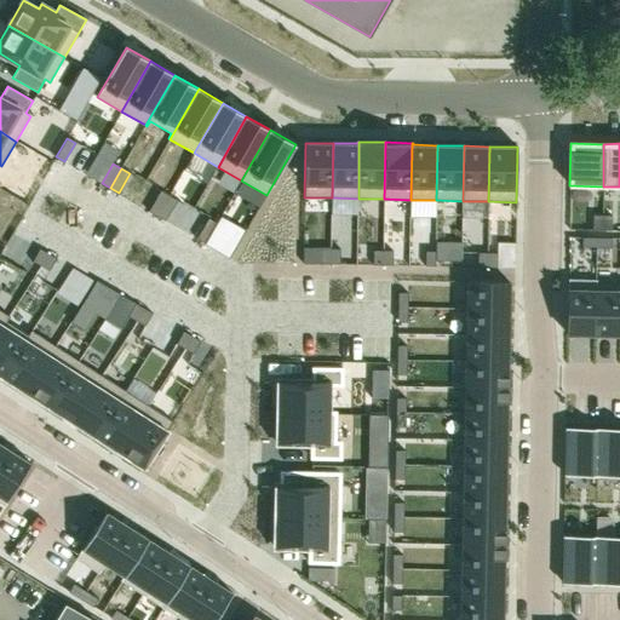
[(160,191),(149,211),(158,216),(168,196),(160,191)]
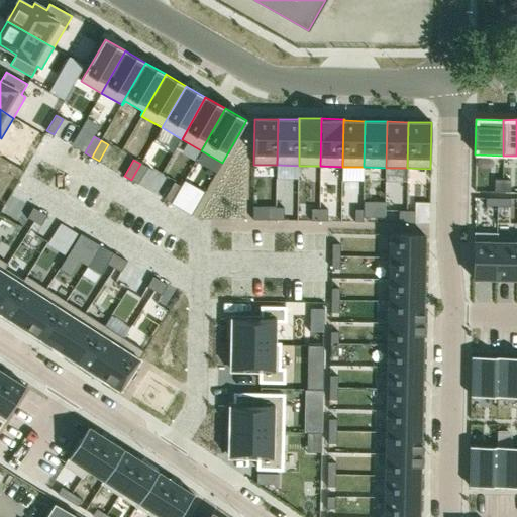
[(140,164),(131,180),(138,184),(147,168),(140,164)]
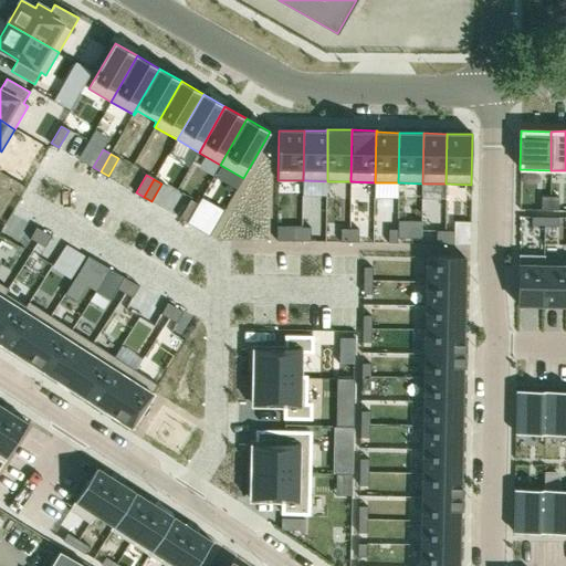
[(542,197),(541,210),(549,210),(551,197),(542,197)]
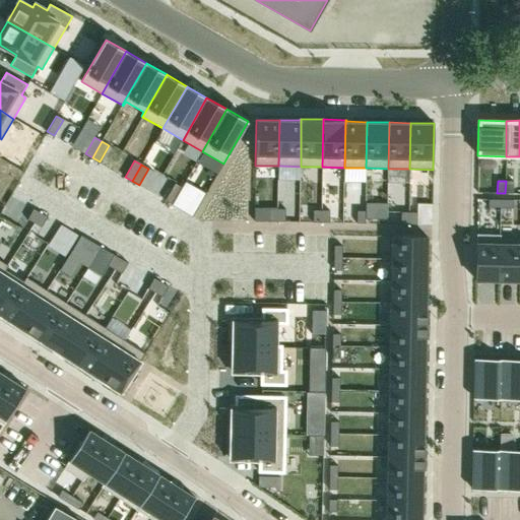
[(506,181),(505,193),(513,193),(513,181),(506,181)]
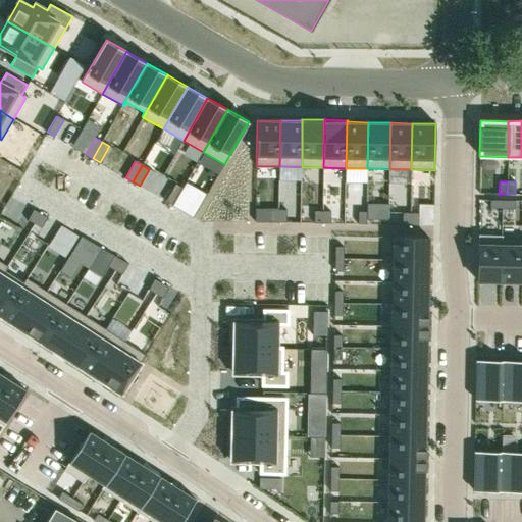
[(175,185),(166,200),(173,204),(183,189),(175,185)]
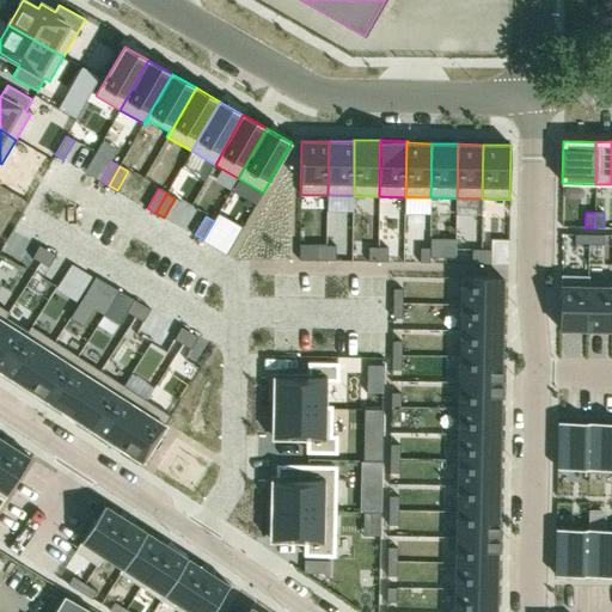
[(214,221),(203,239),(212,244),(222,226),(214,221)]
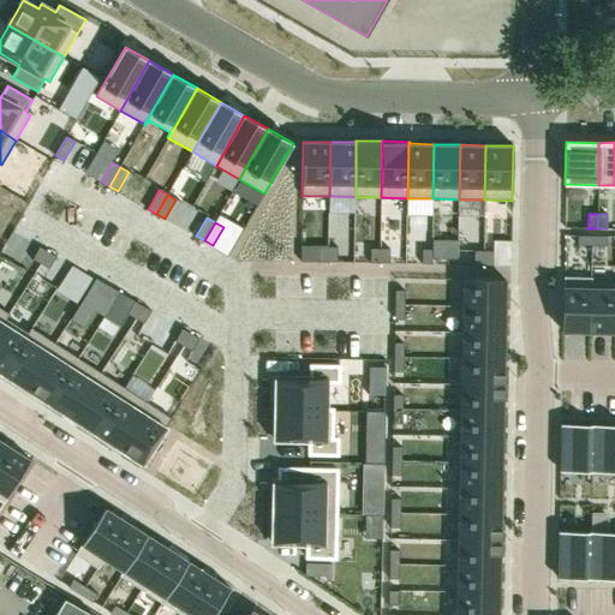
[(578,236),(578,245),(592,245),(592,236),(578,236)]
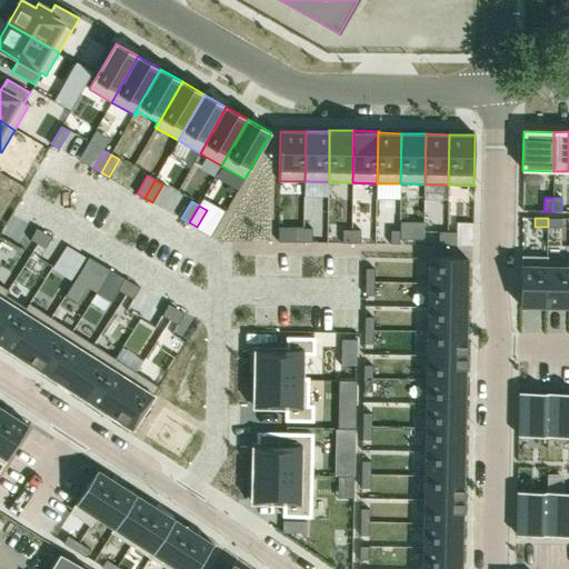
[(548,218),(548,227),(561,228),(561,219),(548,218)]
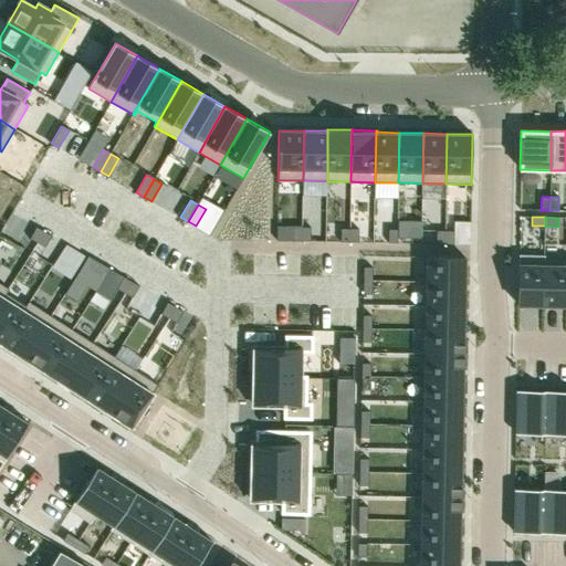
[(37,227),(30,239),(38,243),(44,231),(37,227)]
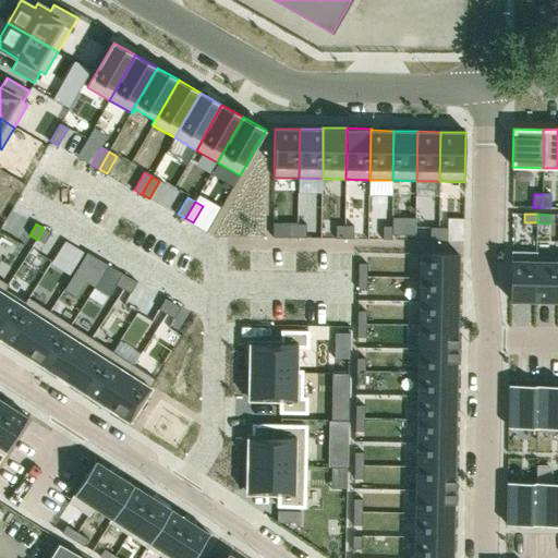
[(289,225),(289,238),(298,238),(298,225),(289,225)]
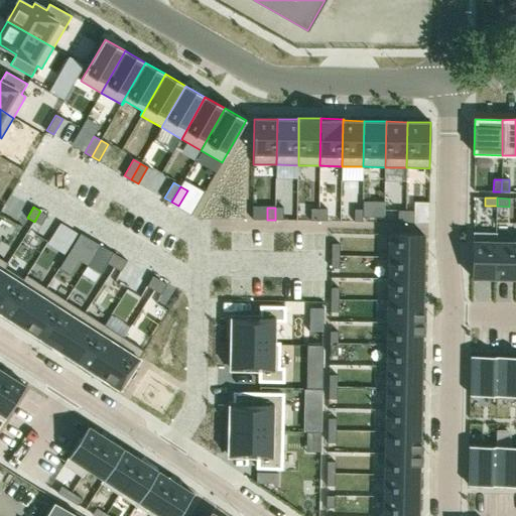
[(275,208),(275,220),(283,220),(283,208),(275,208)]
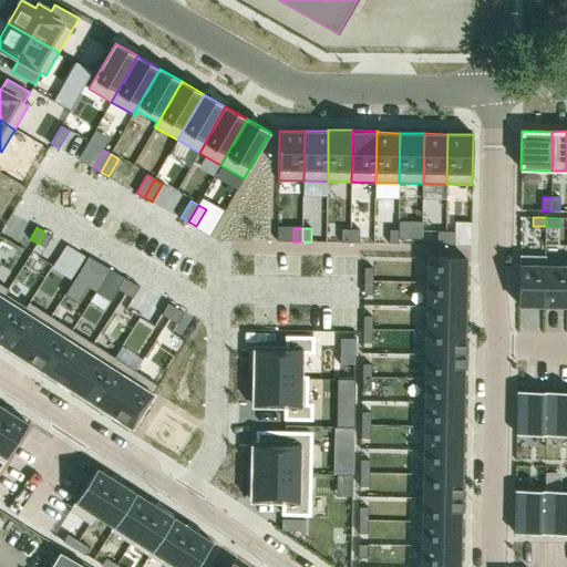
[(341,229),(341,243),(350,243),(350,229),(341,229)]
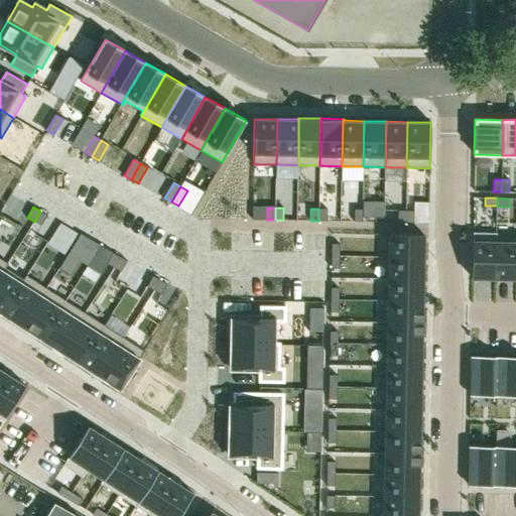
[(318,209),(318,221),(327,221),(327,209),(318,209)]
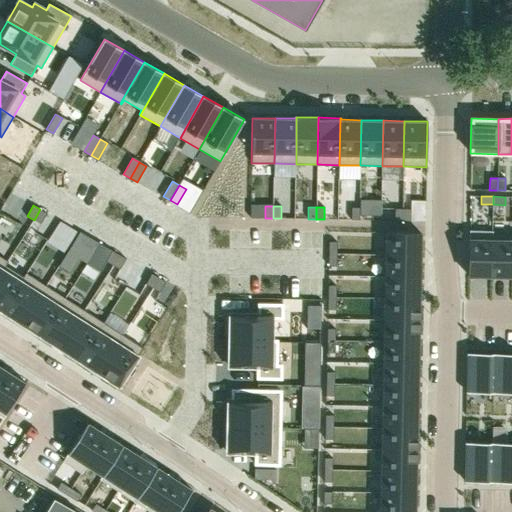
[(351,207),(351,220),(359,220),(360,208),(351,207)]
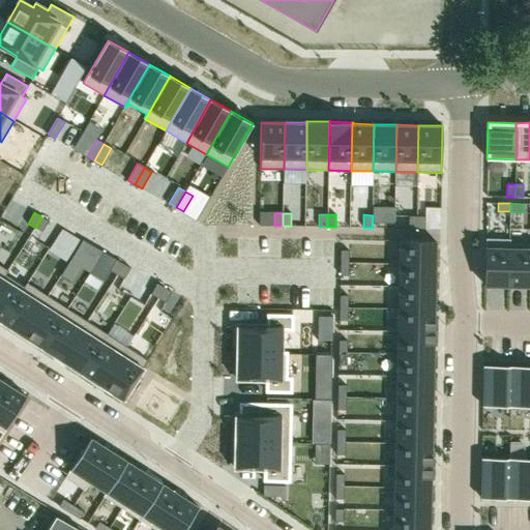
[(373,215),(372,228),(380,228),(380,215),(373,215)]
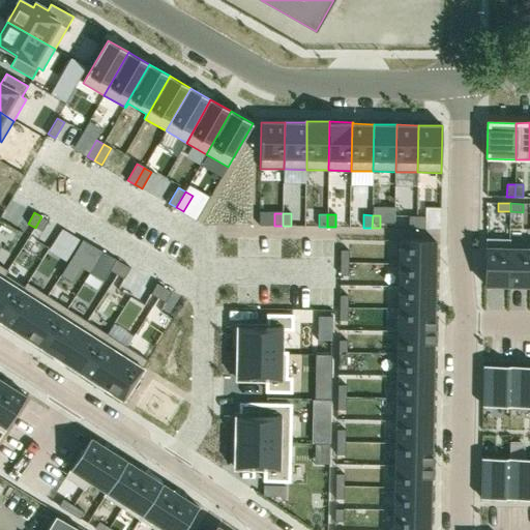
[(409,215),(408,229),(416,229),(417,216),(409,215)]
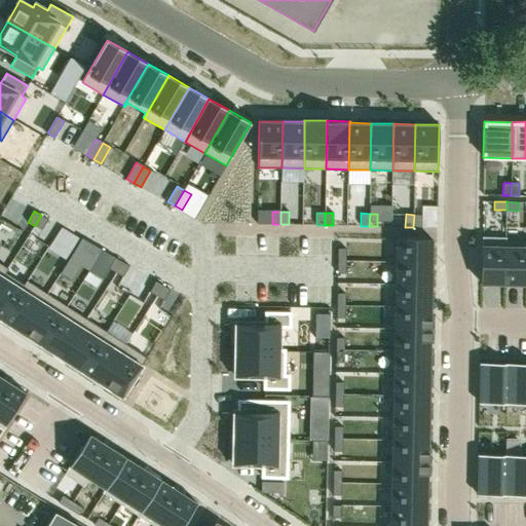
[(41,215),(35,226),(42,230),(48,219),(41,215)]
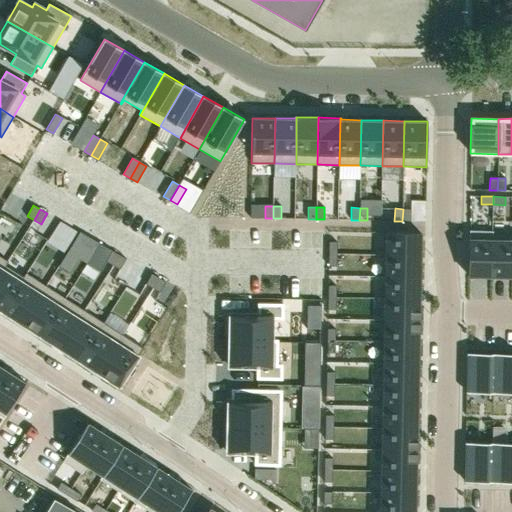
[(403,209),(402,221),(411,221),(411,209),(403,209)]
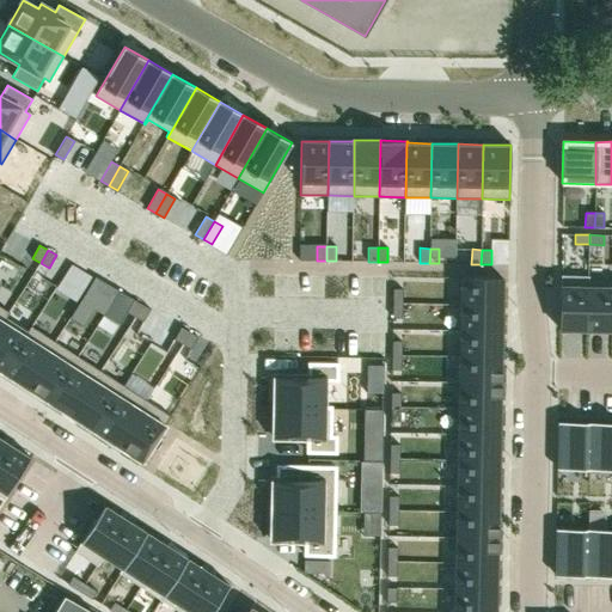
[(561,275),(560,325),(587,325),(588,276),(561,275)]
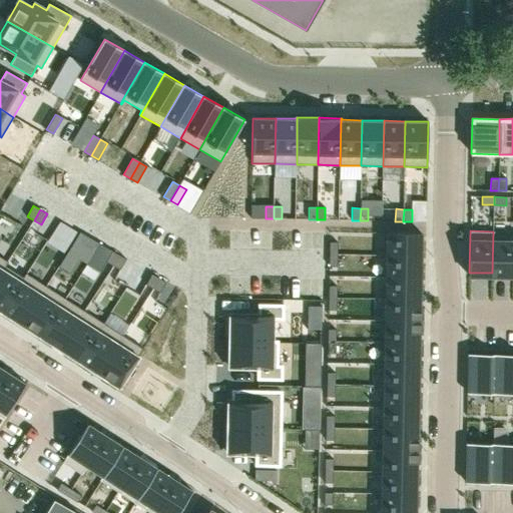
[(493,231),(492,273),(512,273),(512,236),(494,236),(494,231),(493,231)]
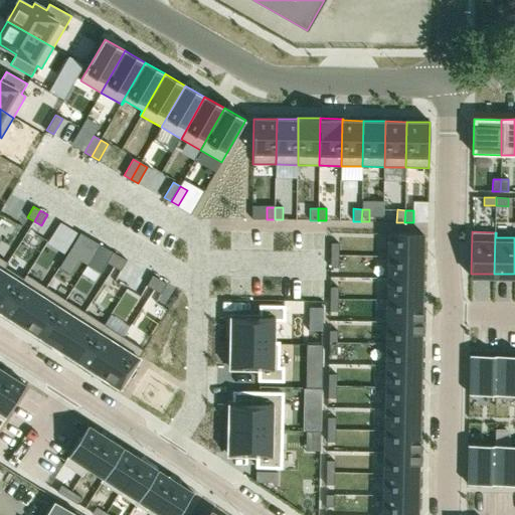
[(82,252),(91,239),(80,233),(72,246),(82,252)]
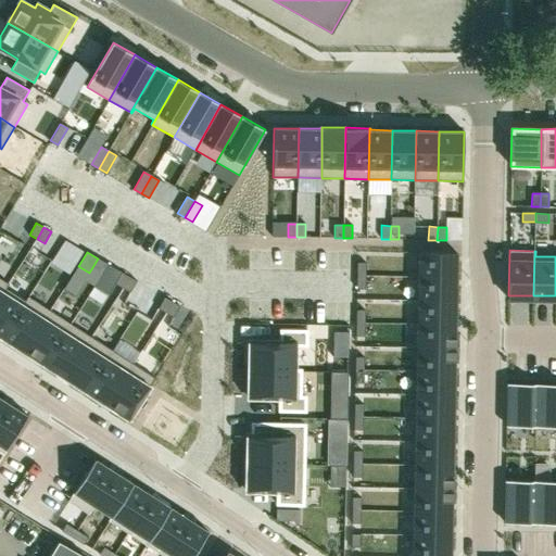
[(419,253),(418,277),(457,278),(457,253),(419,253)]
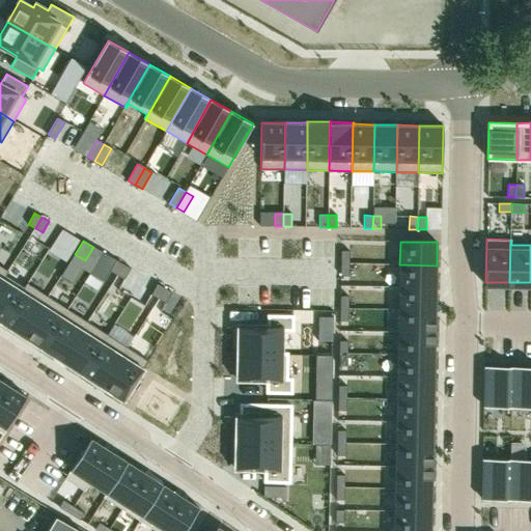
[(341,250),(340,263),(350,263),(350,251),(341,250)]
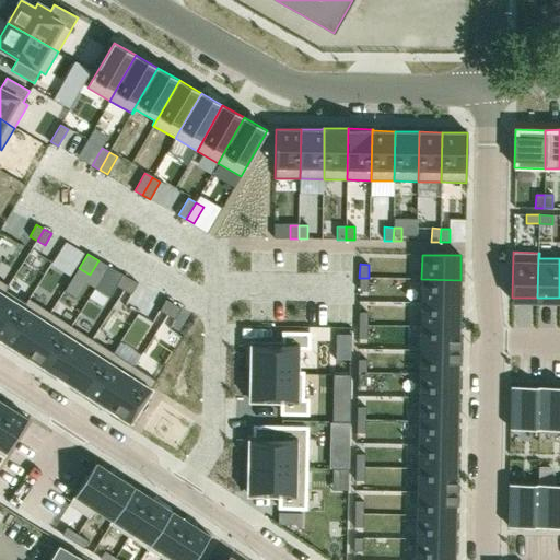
[(123,275),(116,286),(124,290),(130,279),(123,275)]
